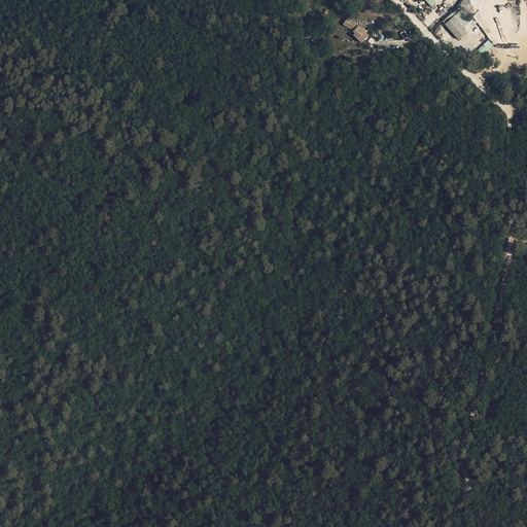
[(459,40),(468,32),(459,22),(464,16),(459,11),(445,25),(459,40)]
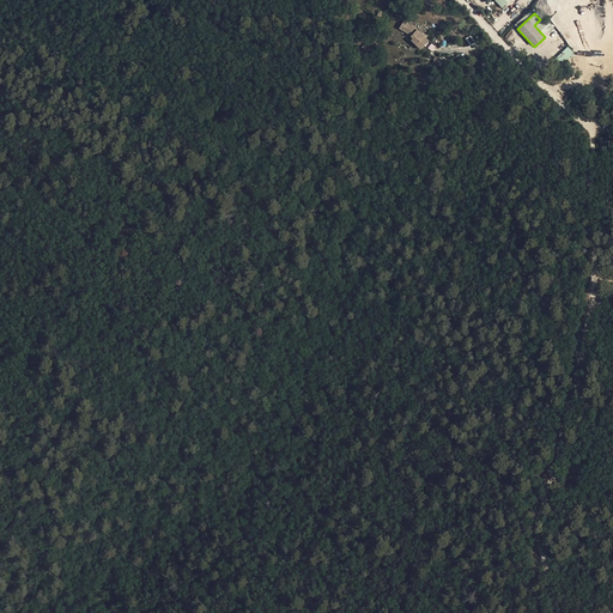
[(410,36),(414,29),(405,22),(400,29),(410,36)]
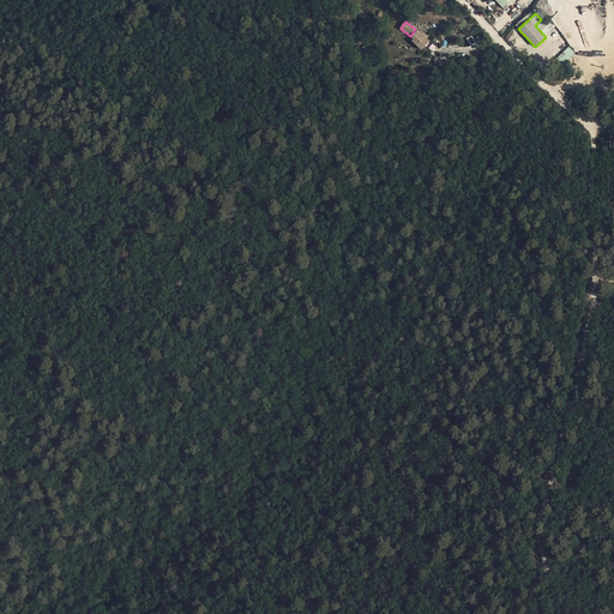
[(421,50),(429,42),(419,32),(411,38),(414,41),(413,42),(421,50)]
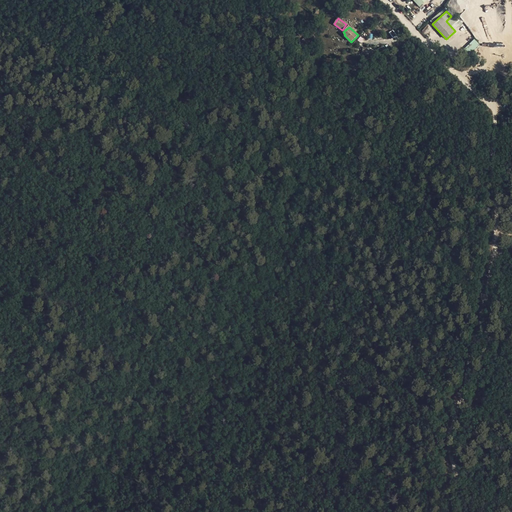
[(464,48),(469,54),(480,45),(474,39),(464,48)]
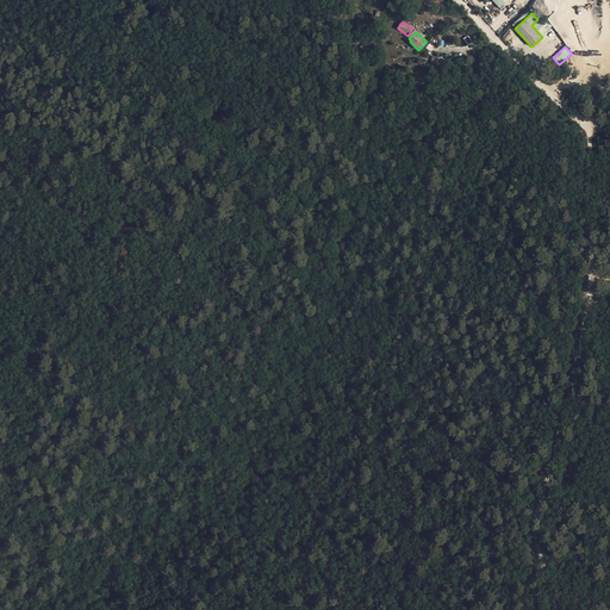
[(433,56),(430,64),(440,67),(442,58),(433,56)]
